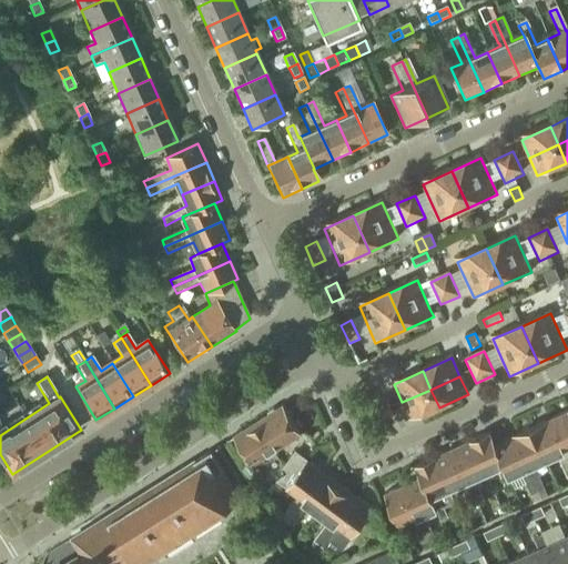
[(439,408),(430,390),(402,402),(411,421),(439,408)]
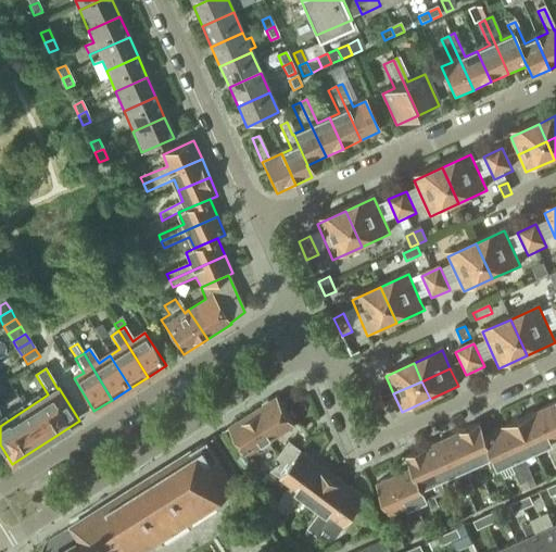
[(375,413),(376,412),(386,408),(378,390),(367,394),(375,413)]
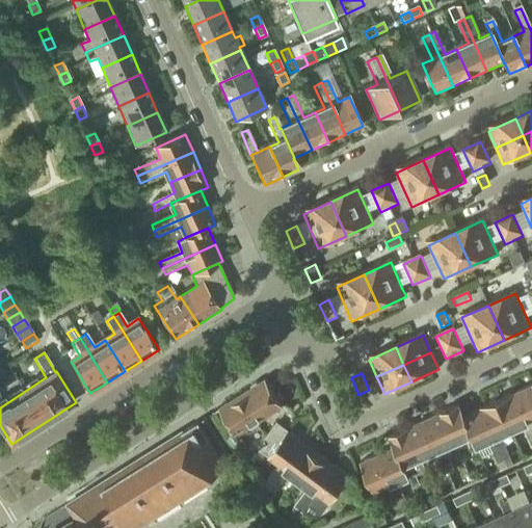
[(243,396),(260,423),(283,410),(266,380),(243,396)]
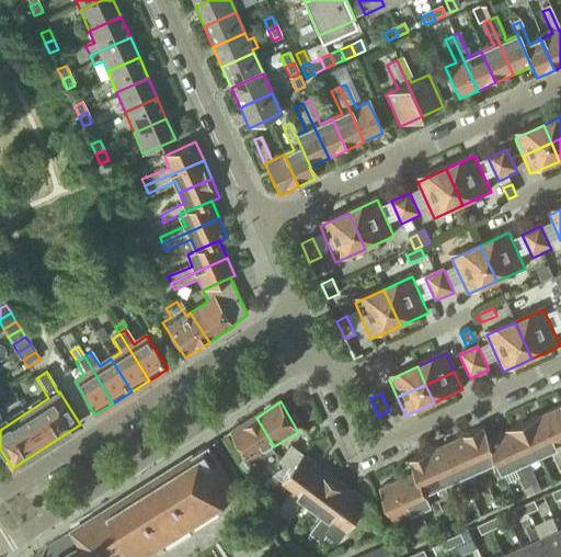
[(560,410),(560,409),(541,418),(560,461),(560,410)]
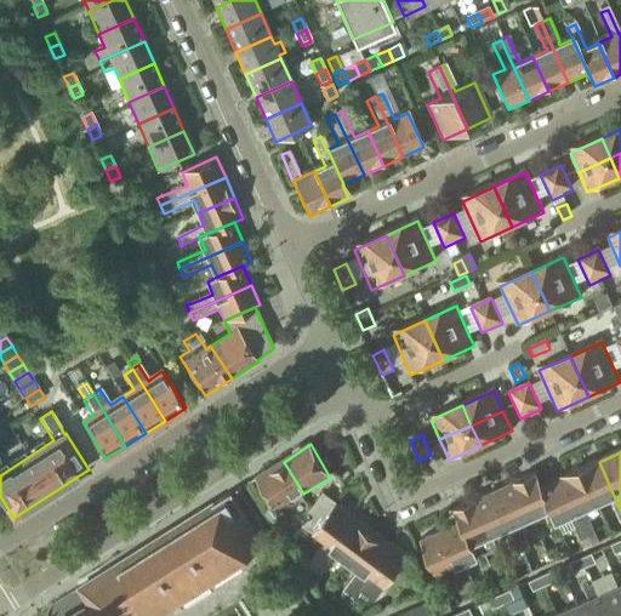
[(277,511),(303,494),(284,462),(257,479),(277,511)]
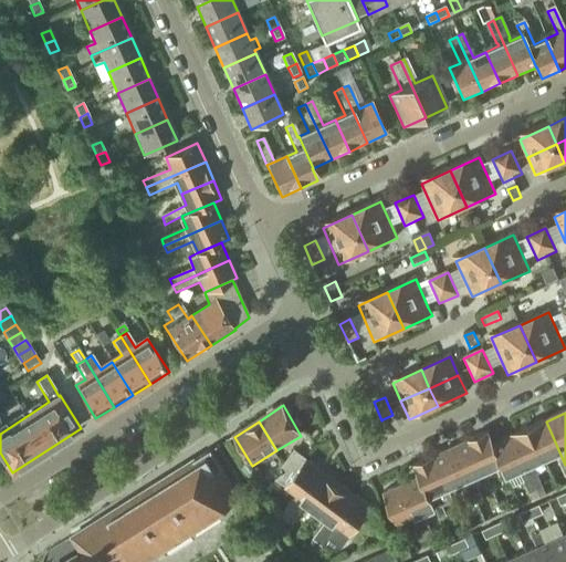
[(565,477),(565,465),(546,422),(528,429),(543,461),(557,455),(558,458),(557,458),(565,478),(565,477)]
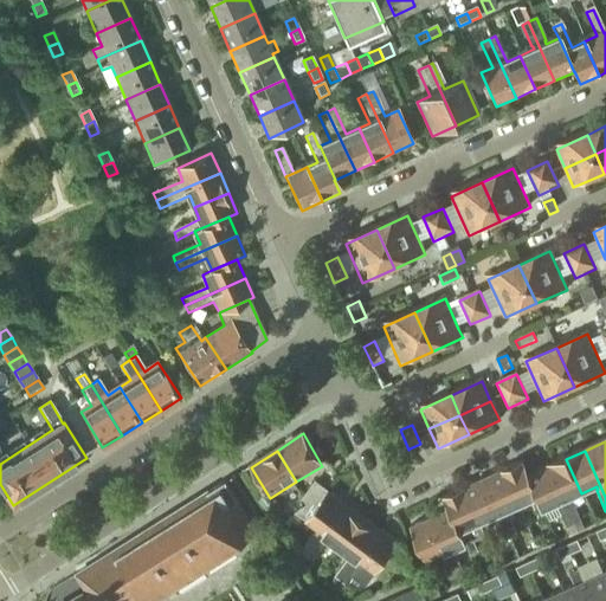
[(569,499),(581,493),(566,459),(547,467),(572,525),(581,522),(573,501),(571,502),(569,499)]
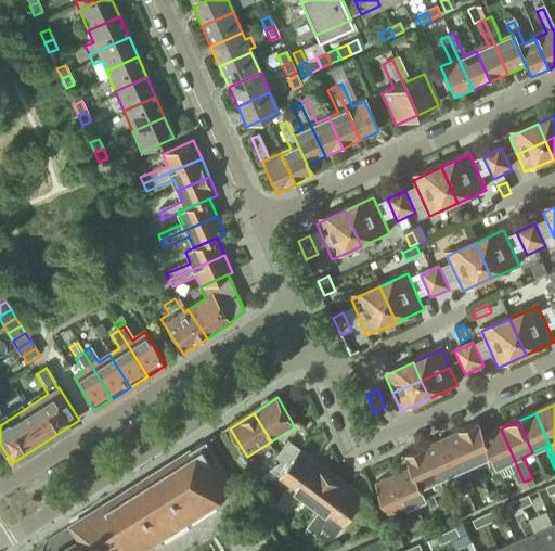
[(498,468),(478,425),(460,433),(474,465),(487,459),(497,481),(502,478),(498,468)]
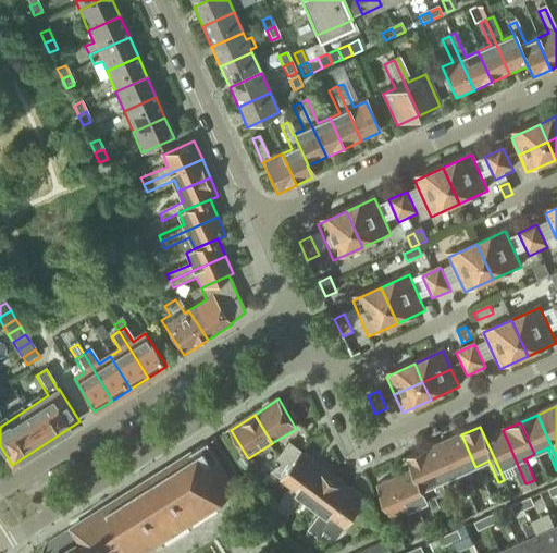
[(485,438),(481,427),(480,427),(499,469),(512,464),(514,466),(512,467),(521,487),(525,483),(503,430),(485,438)]
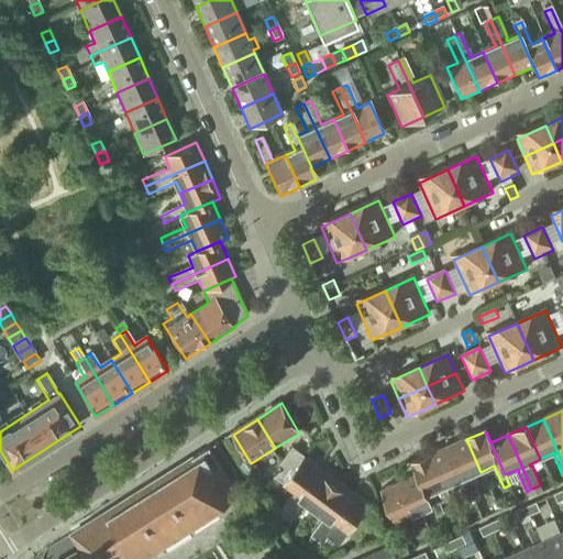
[(470,477),(481,472),(466,439),(449,448),(473,502),(481,499),(473,479),(471,480),(470,477)]
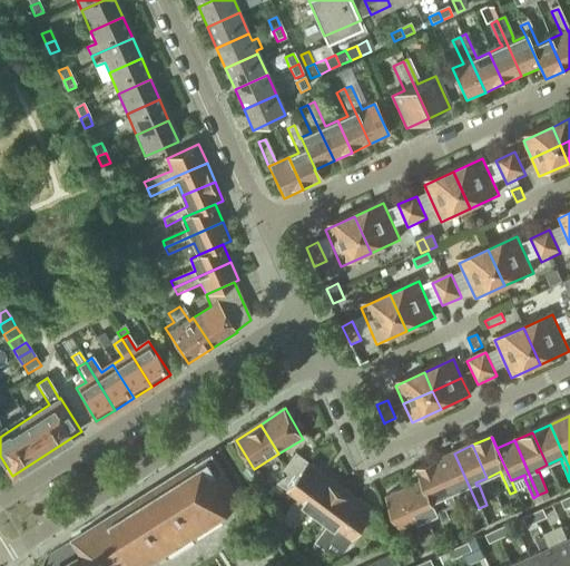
[(86,555),(68,565),(139,565),(226,511),(208,484),(225,472),(213,454),(76,539),(86,555)]
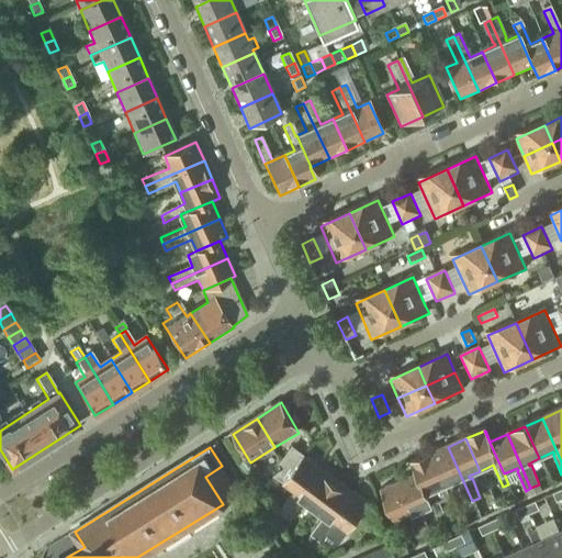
[(472,501),(448,447),(429,455),(445,488),(458,481),(459,483),(458,484),(467,503),(472,501)]
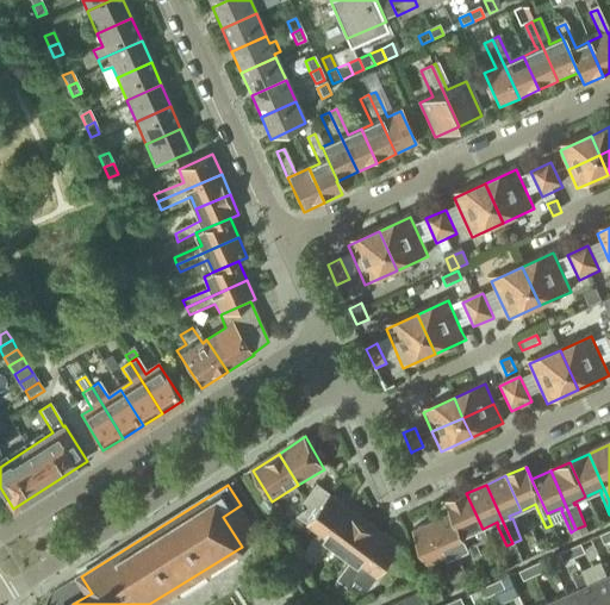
[(462,537),(468,549),(473,560),(480,557),(477,548),(489,543),(483,529),(466,493),(447,501),(453,515),(462,537)]
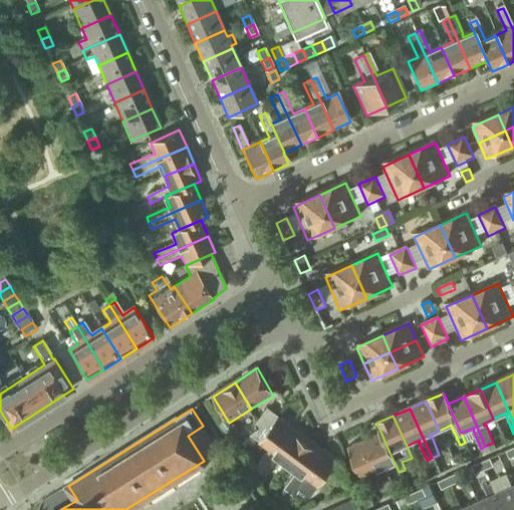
[(260,473),(293,430),(278,418),(272,427),(262,419),(257,426),(260,431),(251,437),(260,443),(269,451),(255,470),(260,473)]
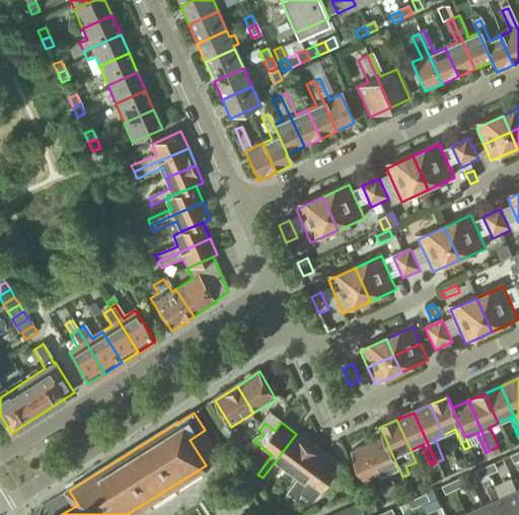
[(385,438),(380,427),(380,428),(384,438),(369,446),(390,495),(397,492),(390,474),(388,474),(387,472),(398,467),(393,457),(385,438)]
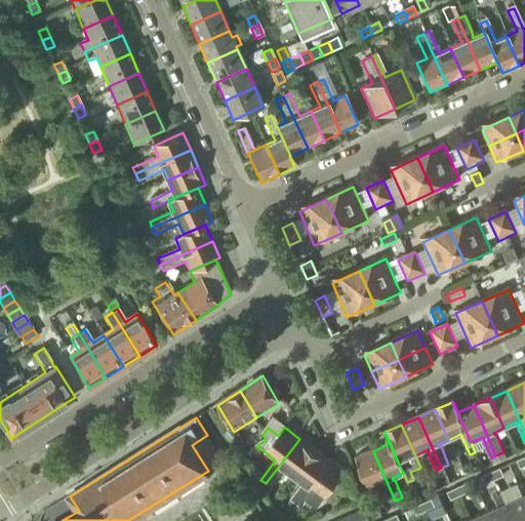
[(284,468),(294,475),(314,450),(299,439),(266,483),(271,487),(282,473),(281,472),(284,468)]
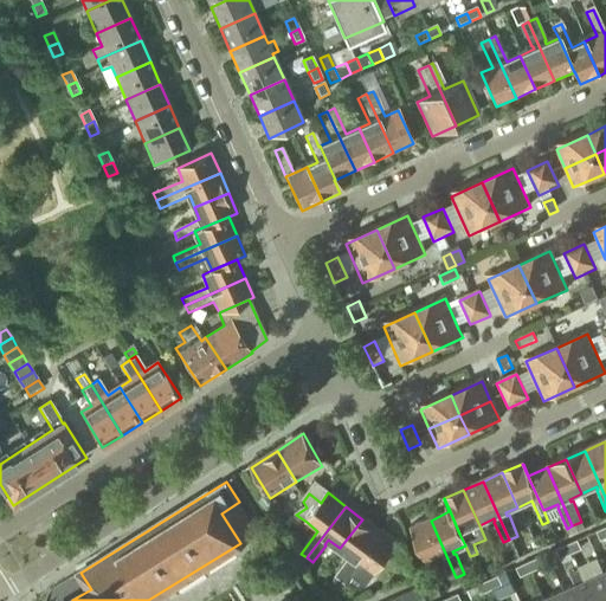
[(336,577),(341,581),(379,531),(362,519),(340,548),(353,559),(349,563),(348,562),(336,577)]
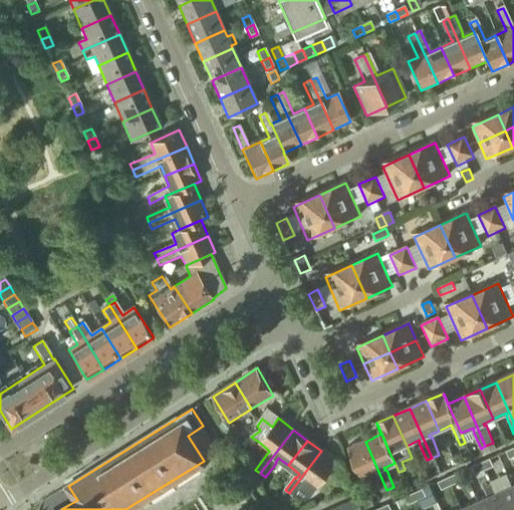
[(387,490),(365,442),(347,449),(360,478),(373,472),(374,475),(373,475),(381,493),(387,490)]
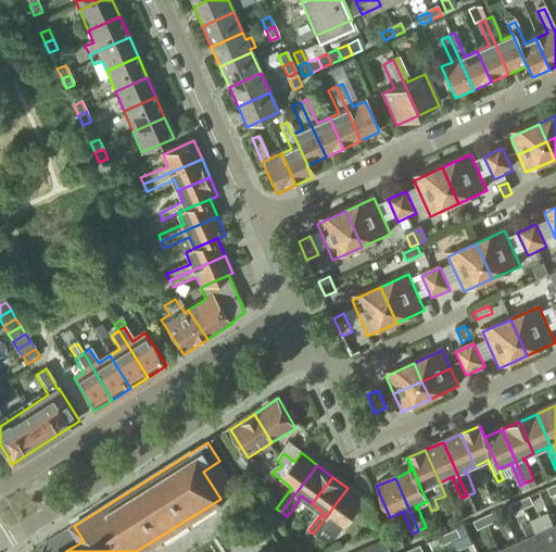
[(336,540),(344,528),(365,501),(348,488),(313,534),(319,539),(325,531),(336,540)]
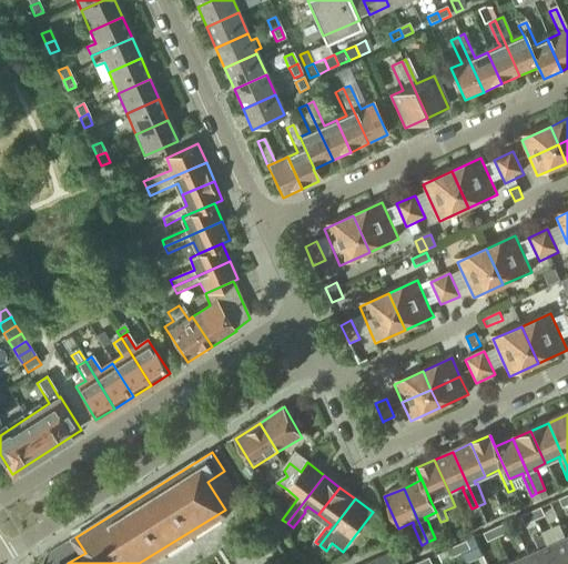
[(545,516),(541,509),(531,513),(535,522),(545,516)]
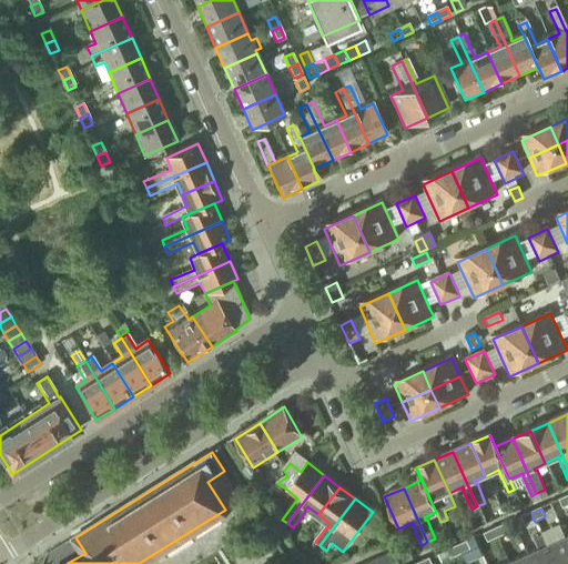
[(525,526),(535,522),(531,513),(520,517),(525,526)]
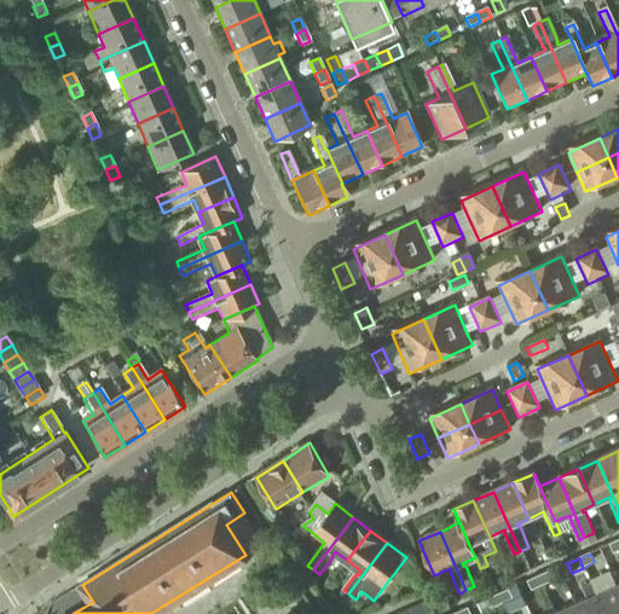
[(550,572),(538,577),(543,586),(554,581),(550,572)]
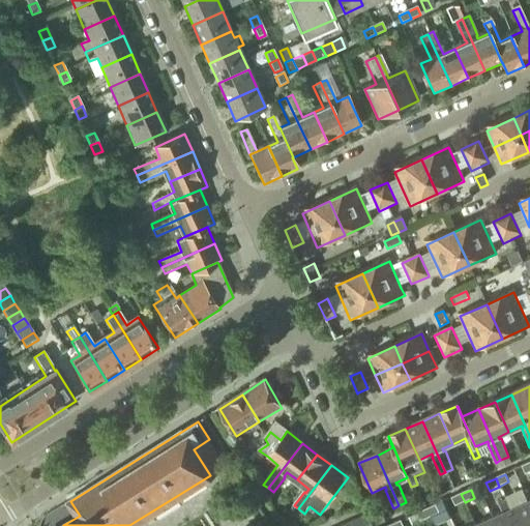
[(454,506),(465,502),(461,494),(451,498),(454,506)]
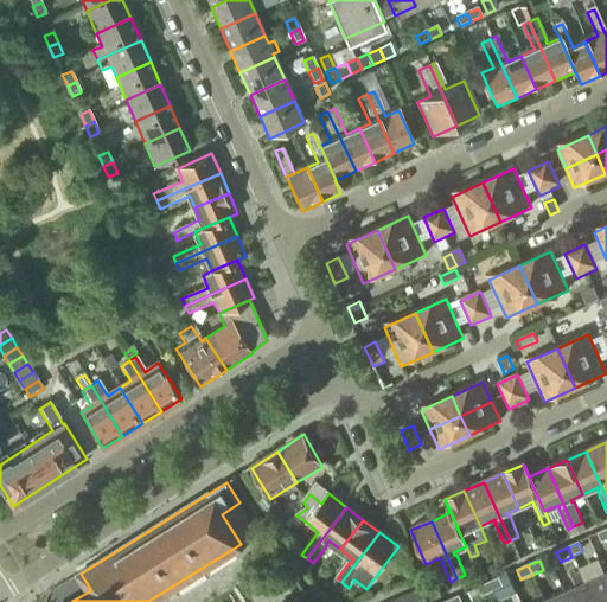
[(606,601),(606,575),(587,586),(594,601),(606,601)]
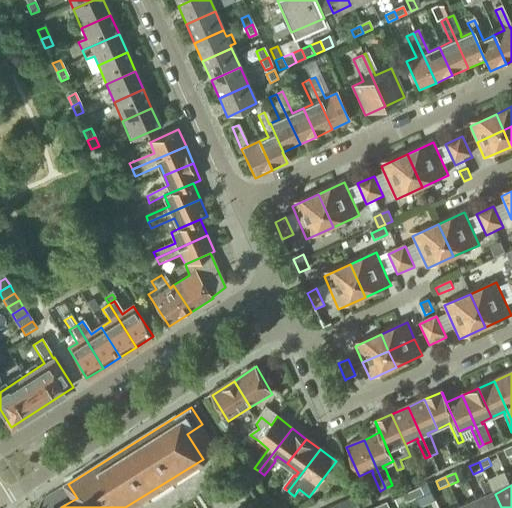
[(424,496),(421,488),(412,492),(415,500),(424,496)]
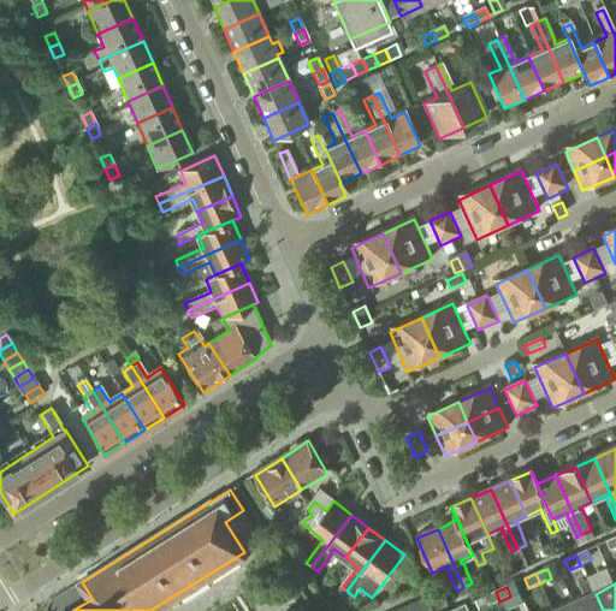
[(439,610),(449,606),(442,592),(400,610),(439,610)]
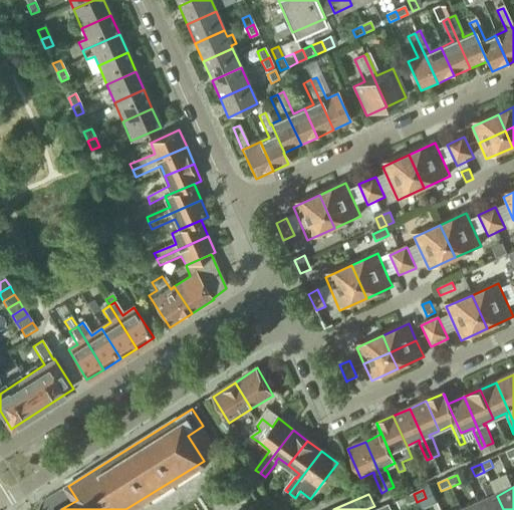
[(408,506),(417,502),(414,494),(405,498),(408,506)]
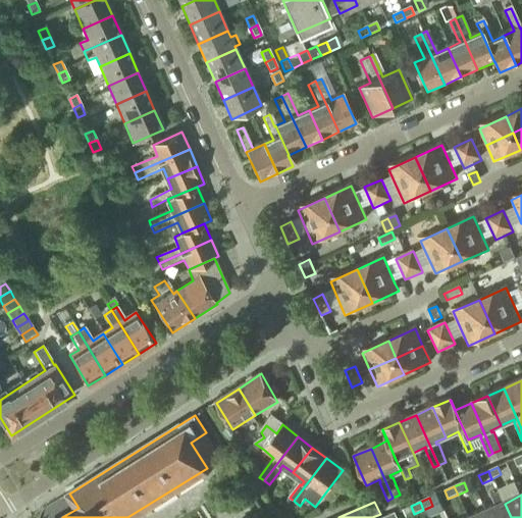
[(511,517),(505,504),(487,511),(490,517),(511,517)]
